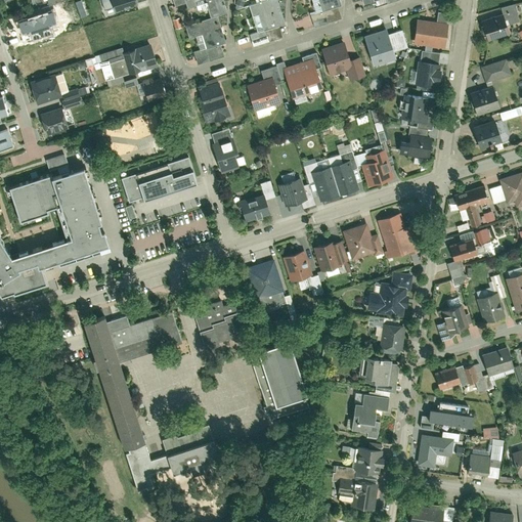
[(109,0),(113,11),(137,4),(135,0),(109,0)]
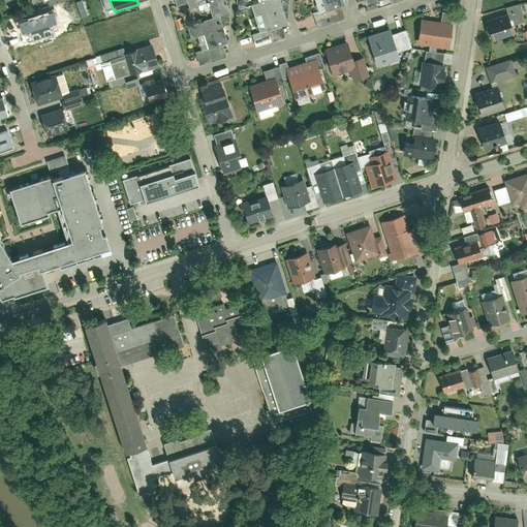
[(228,13),(223,0),(185,0),(188,8),(208,3),(213,19),(218,17),(228,13)]
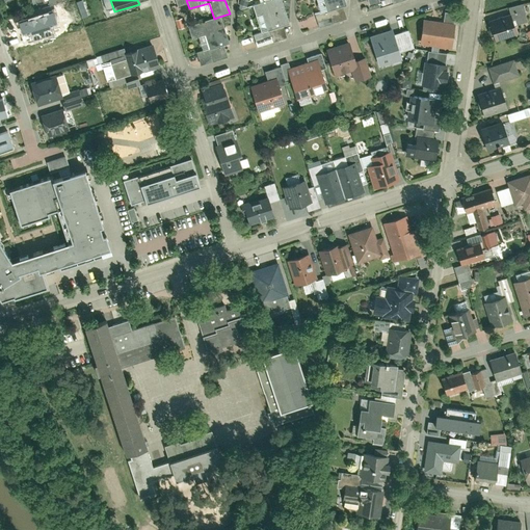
[(267,32),(288,25),(280,0),(272,0),(271,1),(252,6),(255,17),(262,15),(267,32)]
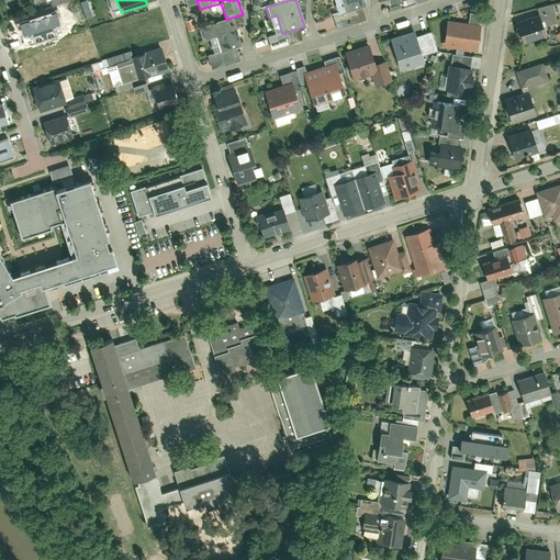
[(340,0),(346,13),(366,7),(362,0),(340,0)]
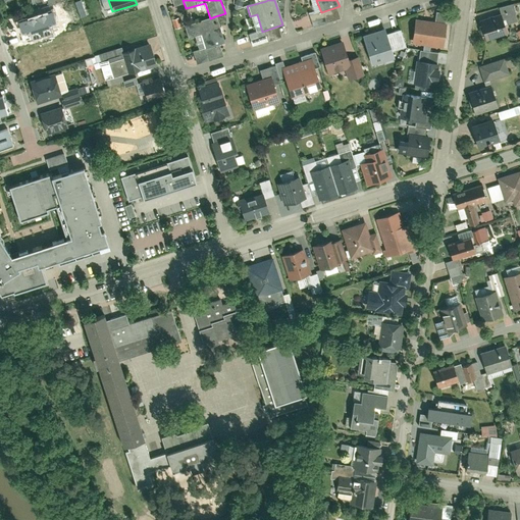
[(188,39),(201,35),(206,50),(223,45),(215,16),(210,18),(184,27),(188,39)]
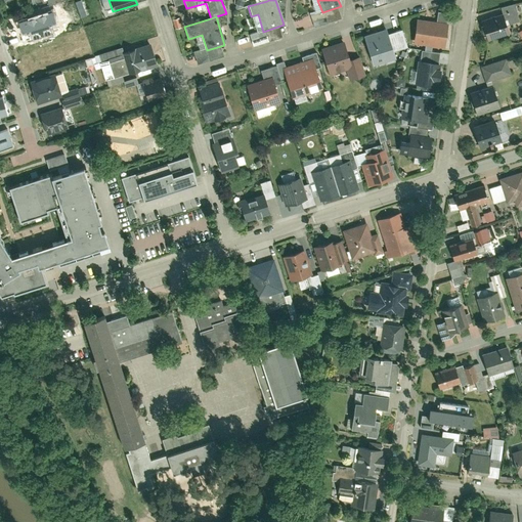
[(479,24),(485,42),(509,35),(503,16),(479,24)]
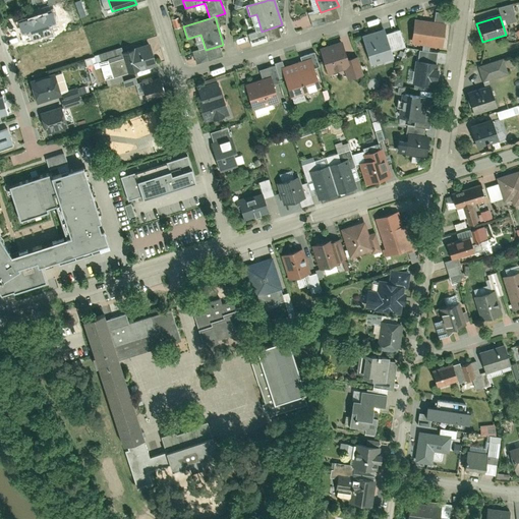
[(410,19),(407,45),(438,49),(441,23),(410,19)]
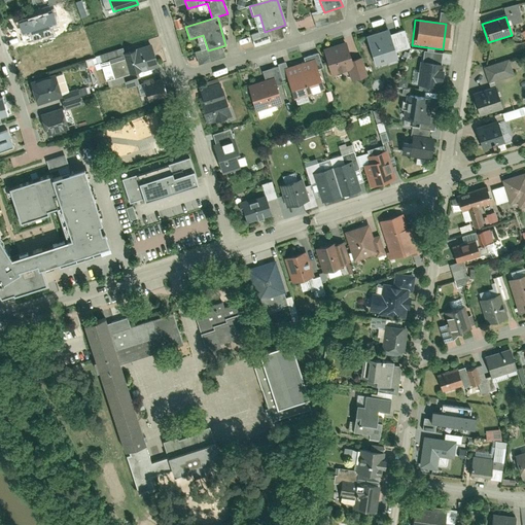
[(362,35),(373,66),(394,59),(392,51),(406,47),(400,30),(387,34),(385,27),(362,35)]
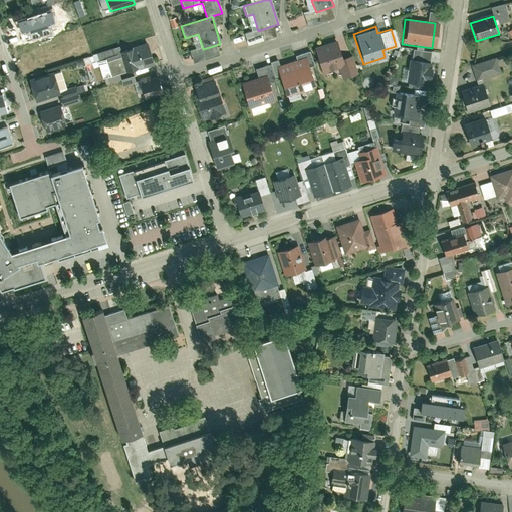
[(236,49),(247,43),(243,36),(232,42),(236,49)]
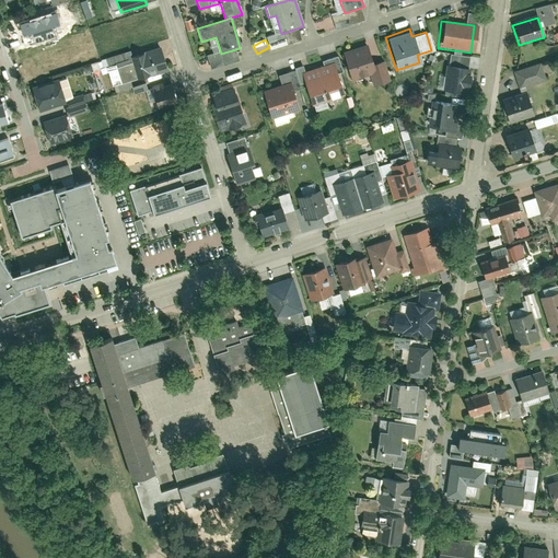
[(340,50),(350,80),(365,74),(370,89),(390,82),(382,58),(372,60),(367,43),(340,50)]
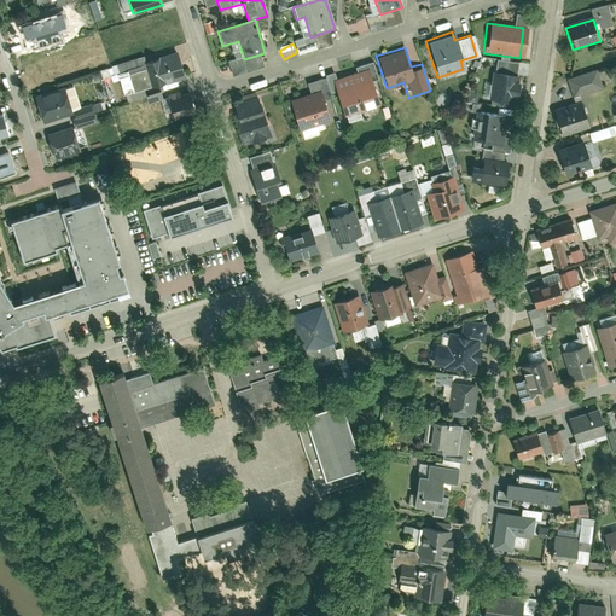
[(144,59),(151,86),(184,76),(175,50),(144,59)]
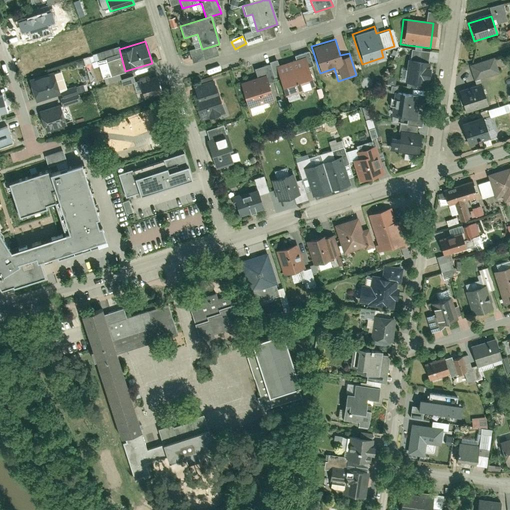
[(276,76),(282,97),(312,88),(306,68),(311,66),(306,51),(292,55),(293,59),(276,65),(275,60),(267,63),(272,78),(276,76)]
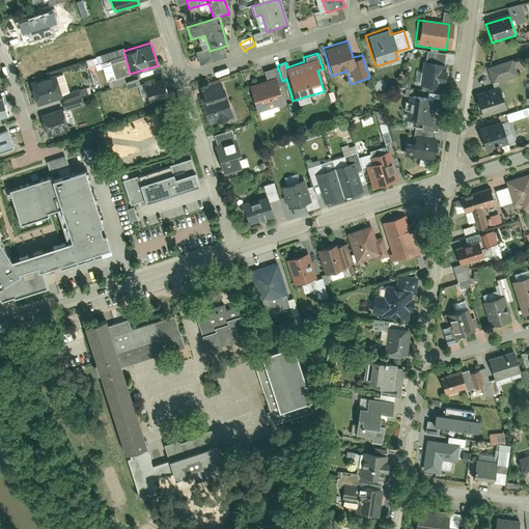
[(438,81),(444,81),(446,66),(440,65),(441,61),(423,59),(419,85),(437,88),(438,81)]
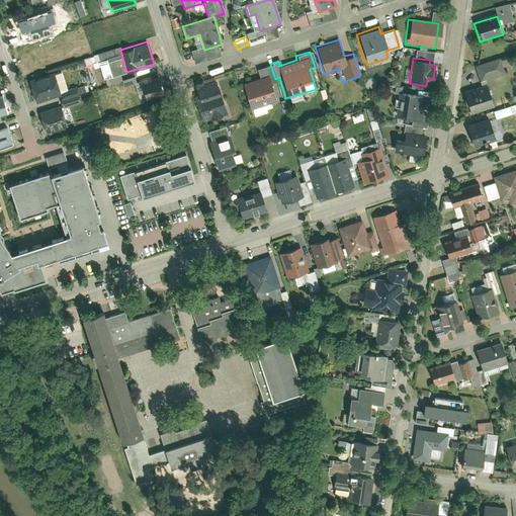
[(479,82),(505,76),(501,60),(475,66),(479,82)]
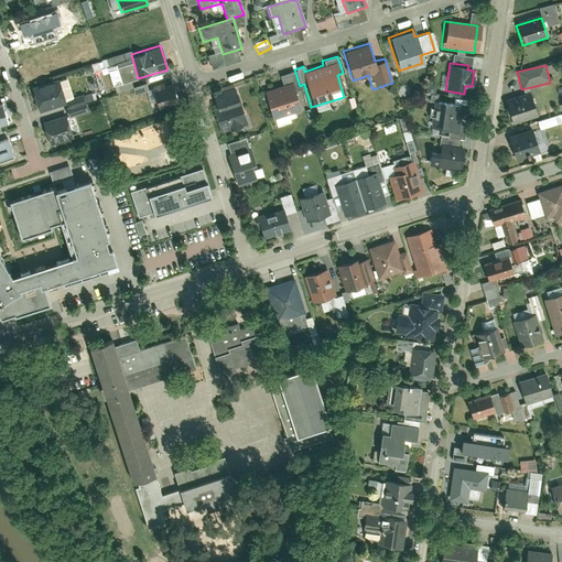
[(31,88),(39,112),(65,105),(58,80),(31,88)]
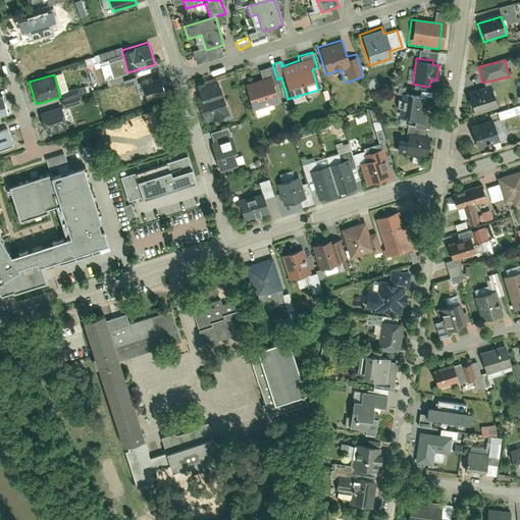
[(243,83),(252,109),(277,101),(269,74),(243,83)]
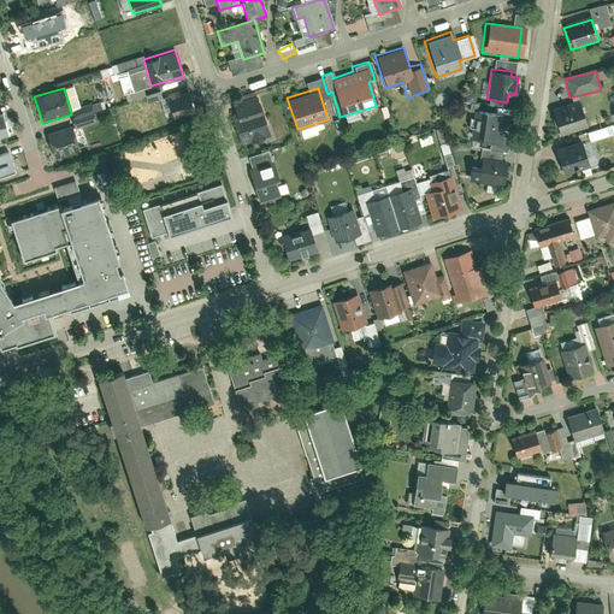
[(165,94),(171,117),(193,111),(187,90),(177,93),(176,90),(165,94)]
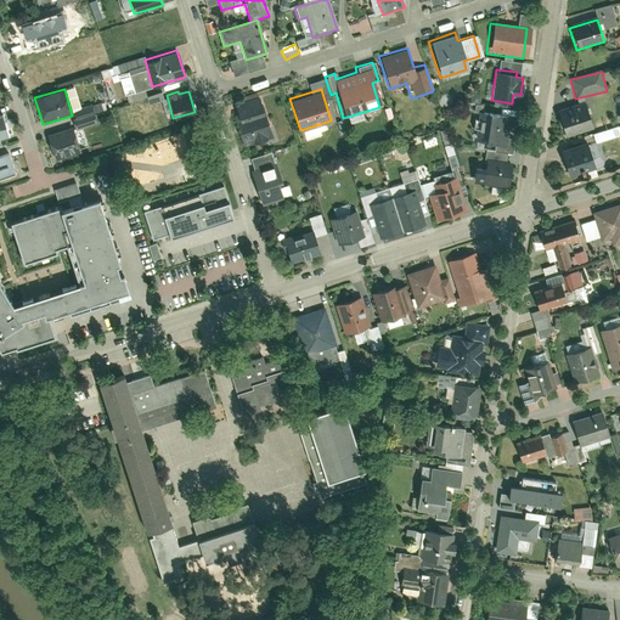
[(150,106),(164,101),(162,94),(147,99),(150,106)]
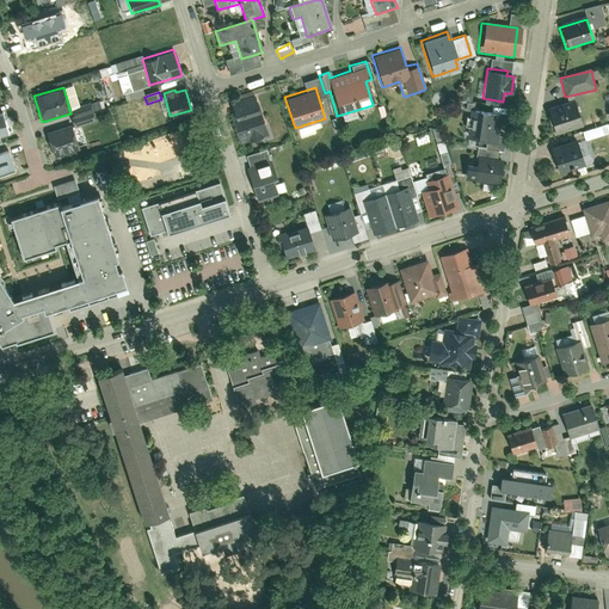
[(229,105),(240,142),(270,133),(258,96),(229,105)]
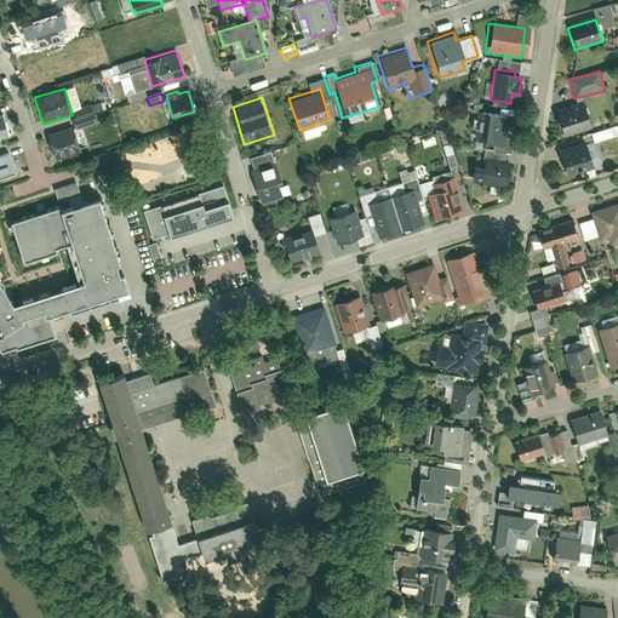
[(555,112),(562,137),(591,127),(583,103),(555,112)]
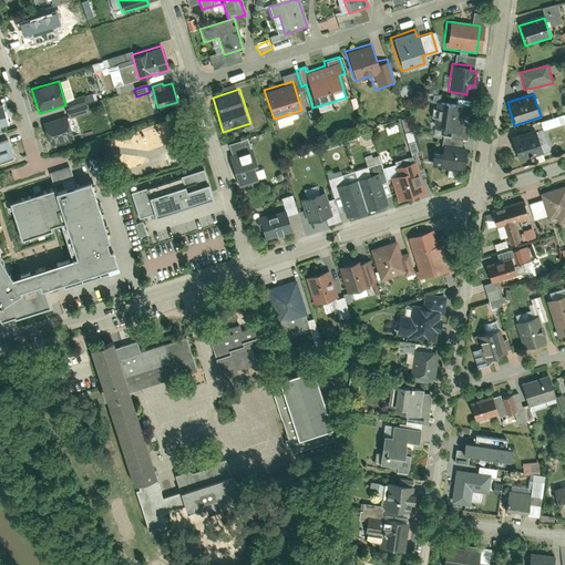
[(435,100),(432,129),(458,132),(461,104),(435,100)]
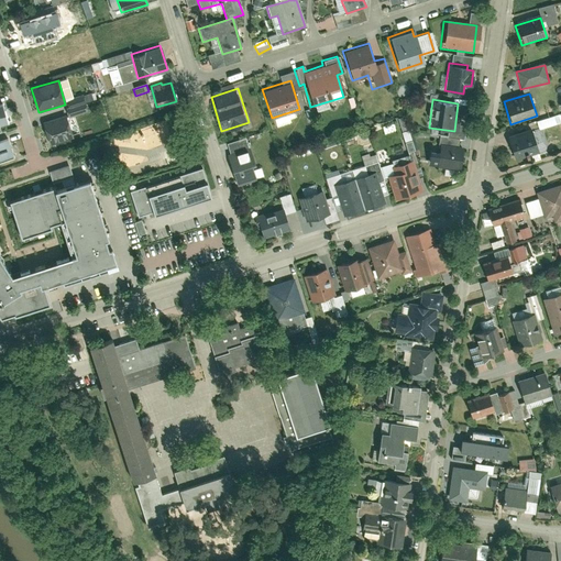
[(42,123),(48,145),(73,139),(67,116),(42,123)]
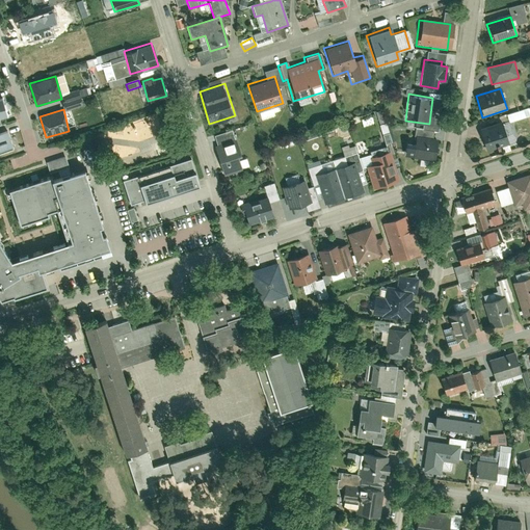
[(529,117),(529,109),(507,115),(509,124),(529,117)]
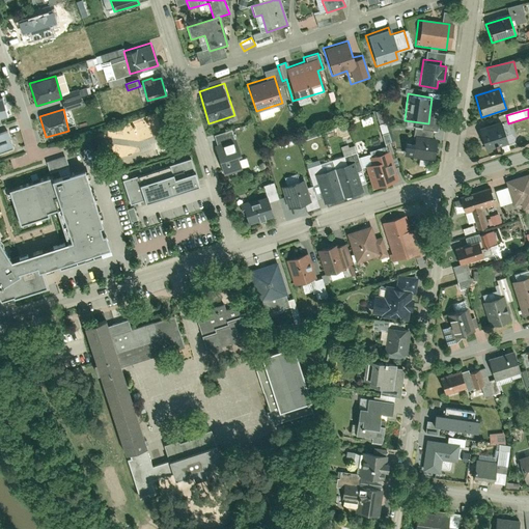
[(478,129),(484,149),(507,142),(501,121),(478,129)]
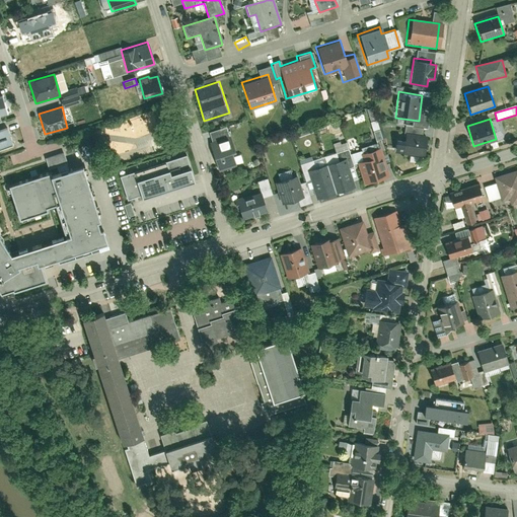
[(376,121),(371,123),(376,141),(381,140),(376,121)]
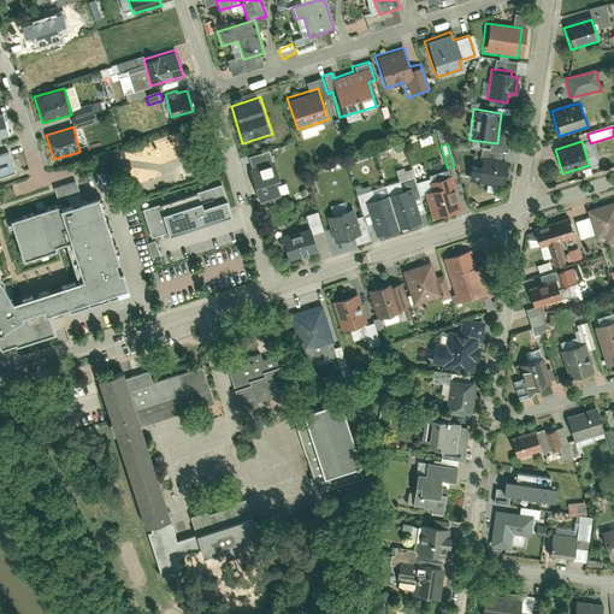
[(0,178),(13,175),(6,153),(0,155),(0,178)]
